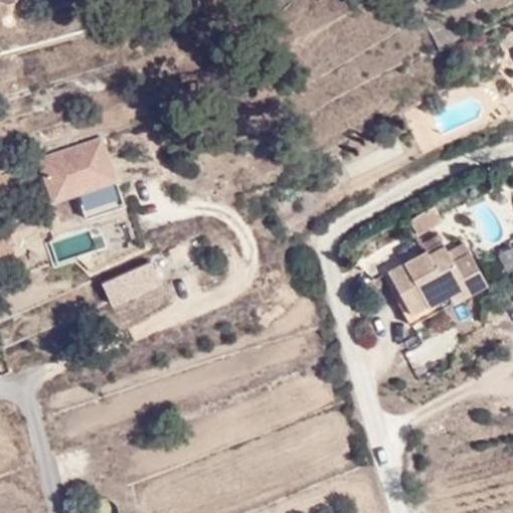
[(36,154),(51,205),(79,197),(86,214),(122,203),(101,135),(36,154)]
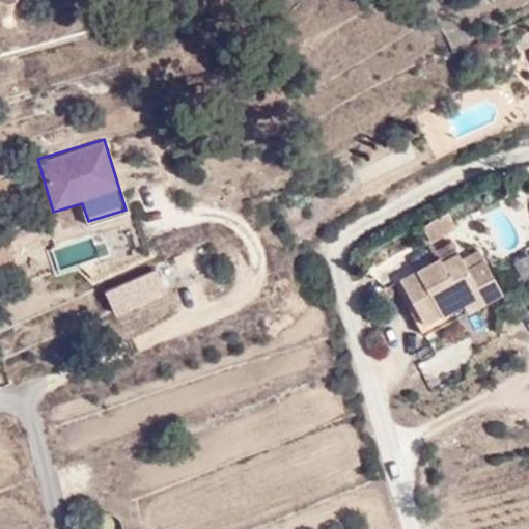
[(423,215),(430,229),(432,229),(455,218),(449,206),(448,203),(423,215)]
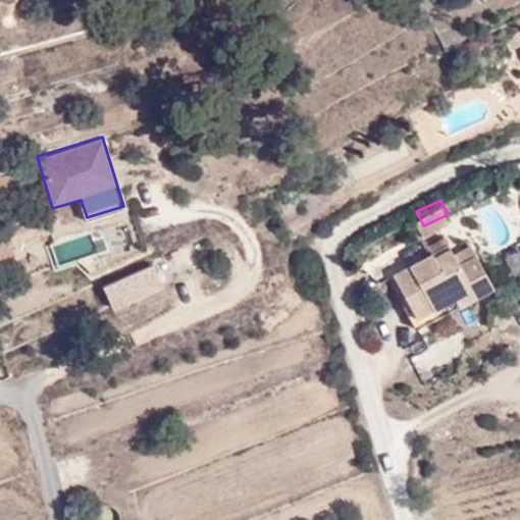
[(390,259),(395,269),(392,271),(396,279),(392,282),(404,306),(409,315),(414,312),(419,322),(498,279),(474,238),(457,247),(444,221),(453,216),(445,202),(442,203),(448,214),(424,225),(431,239),(390,259)]
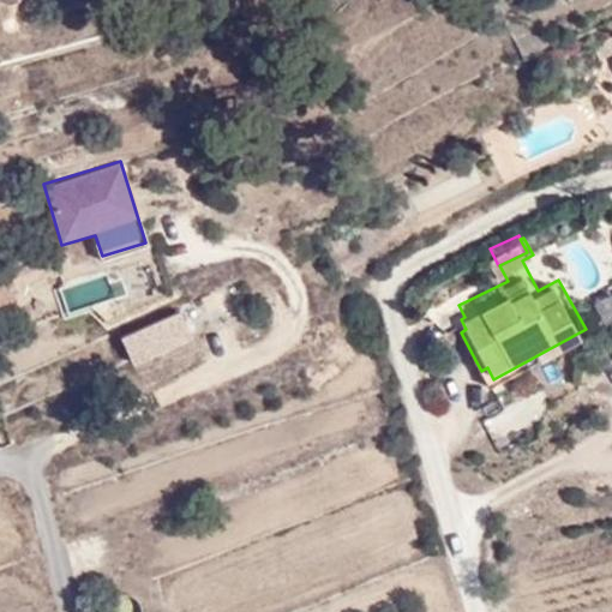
[(4,264),(0,264),(0,298),(16,293),(4,264)]
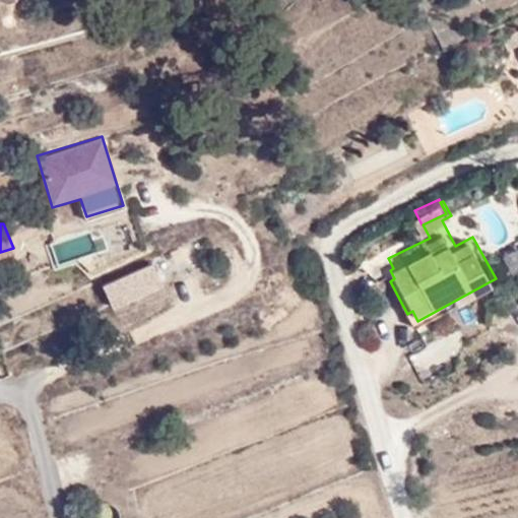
[(517,251),(501,255),(505,275),(517,272),(517,251)]
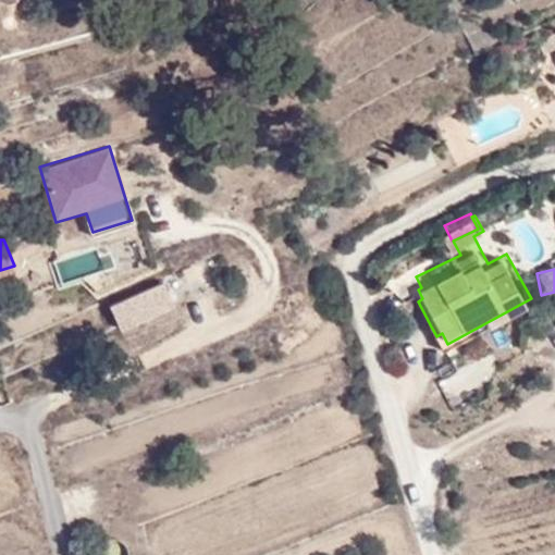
[(109,306),(120,333),(179,309),(168,282),(109,306)]
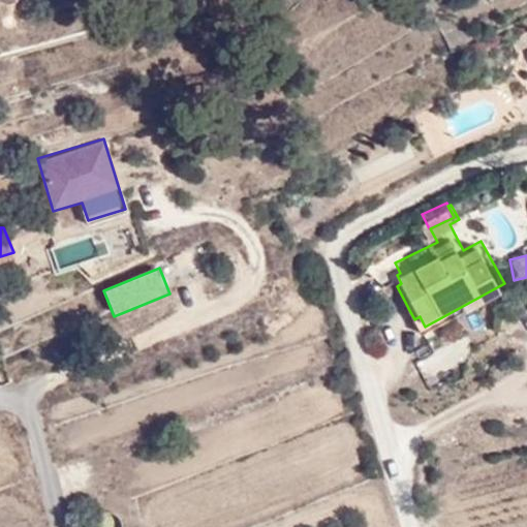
[(415,357),(424,376),(476,354),(468,335),(415,357)]
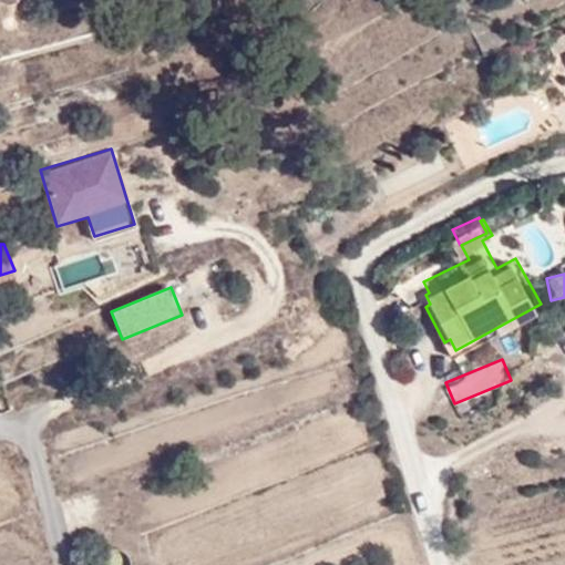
All buildings are outlined.
